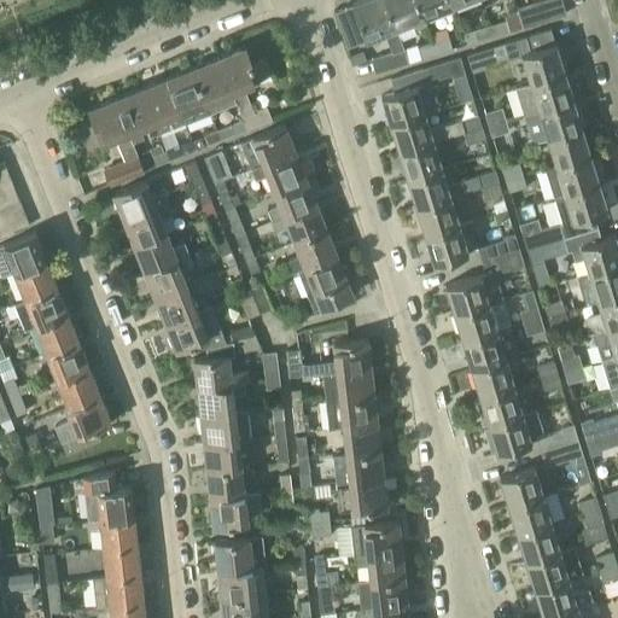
[(396,25),(385,0),(355,0),(353,1),(366,36),(384,30),(391,50),(371,56),(375,71),(407,62),(395,25),(396,25)]
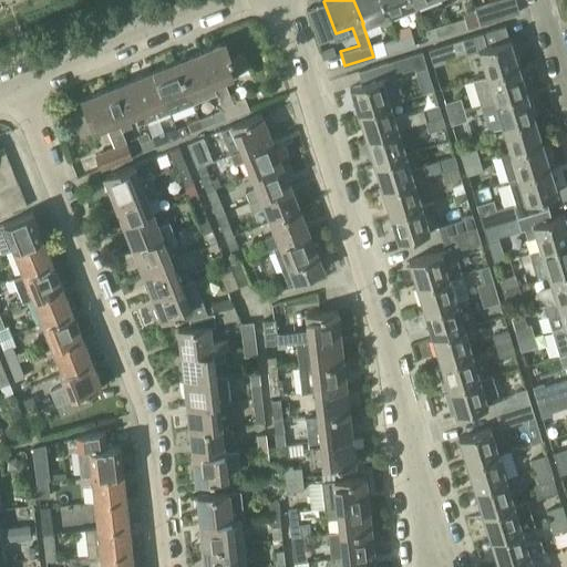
[(382,0),(353,0),(363,23),(377,18),(380,26),(391,21),(389,13),(382,0)]
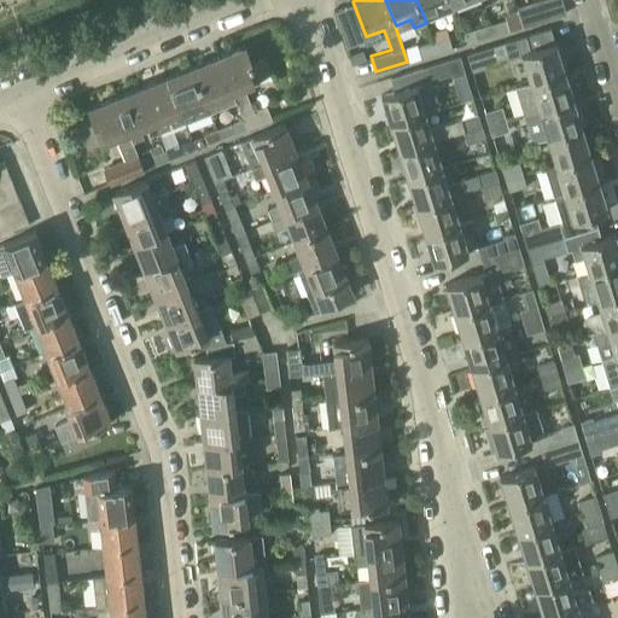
[(449,0),(417,0),(424,15),(452,3),(449,0)]
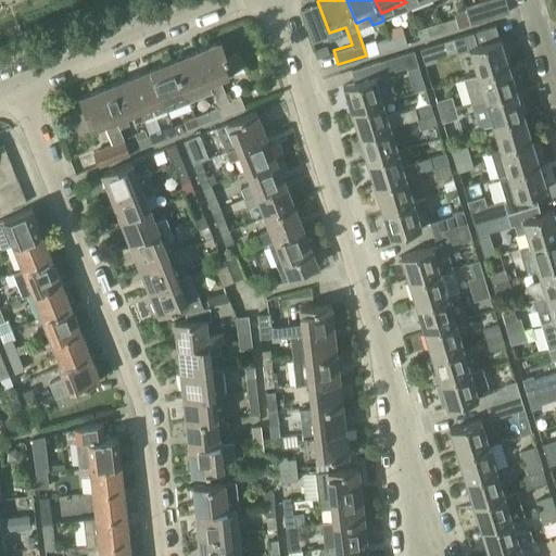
[(488,0),(465,7),(470,23),(495,16),(490,0),(488,0)]
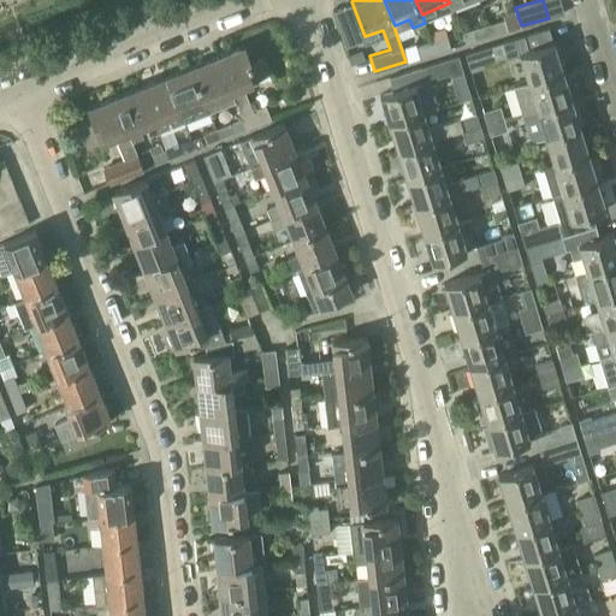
[(504,18),(490,23),(493,35),(508,30),(504,18)]
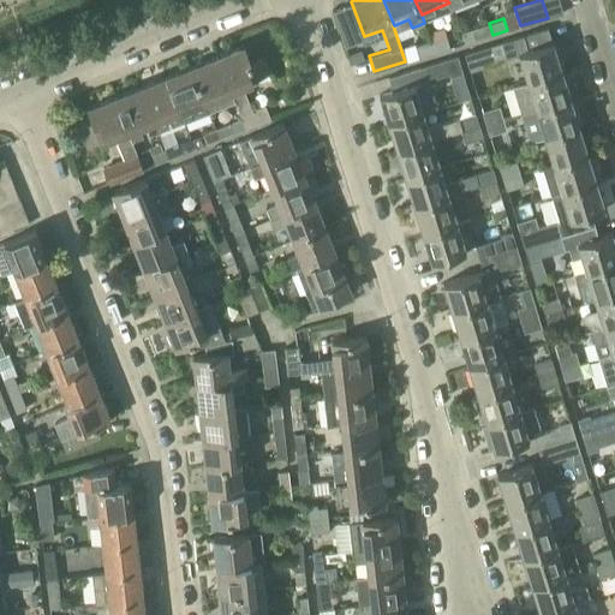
[(493,35),(489,23),(473,28),(477,40),(493,35)]
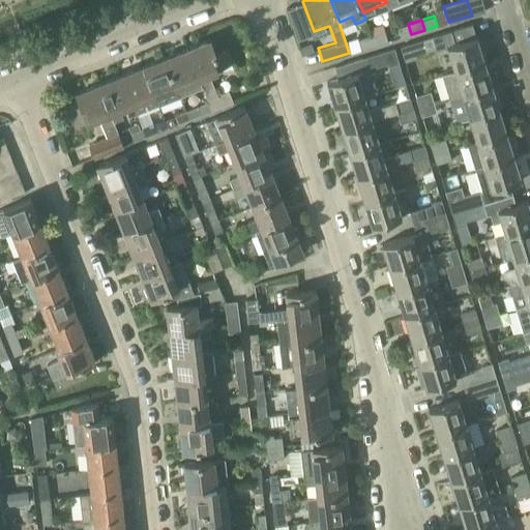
[(447,47),(478,37),(477,36),(473,24),(412,42),(415,54),(437,48),(437,50),(447,47)]
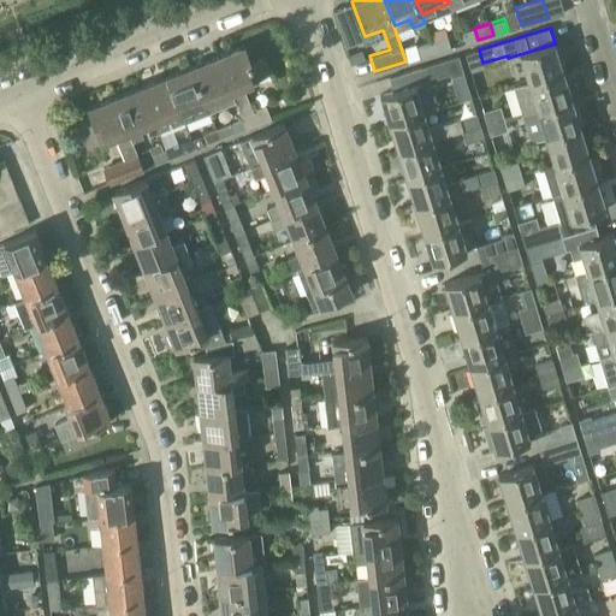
[(448,36),(432,41),(436,52),(451,48),(448,36)]
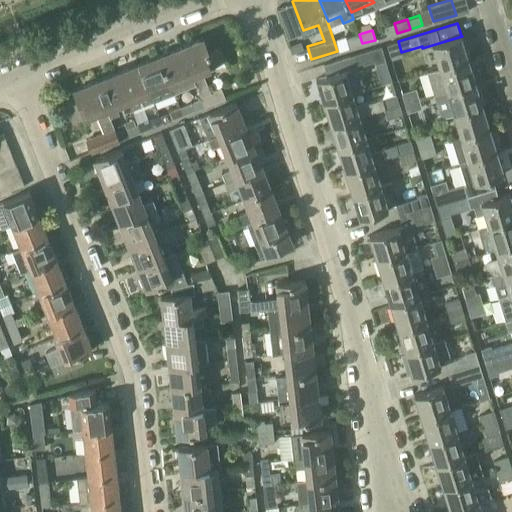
[(362,43),(359,34),(347,38),(350,47),(362,43)]
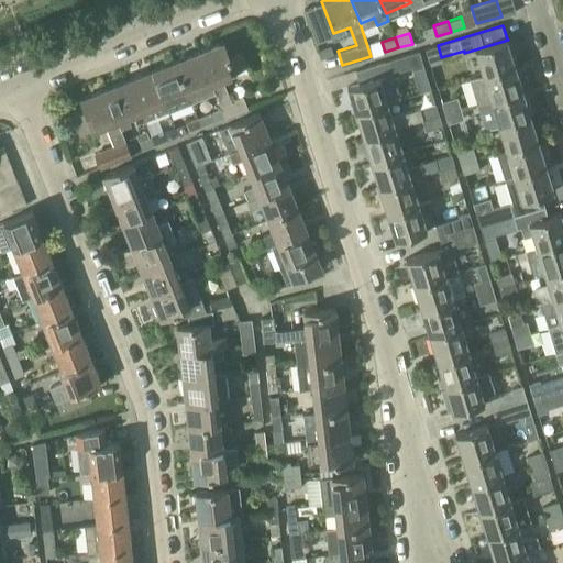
[(222,40),(198,50),(214,89),(222,109),(225,117),(249,108),(243,94),(231,98),(221,74),(234,68),(246,64),(241,50),(229,55),(222,40)]
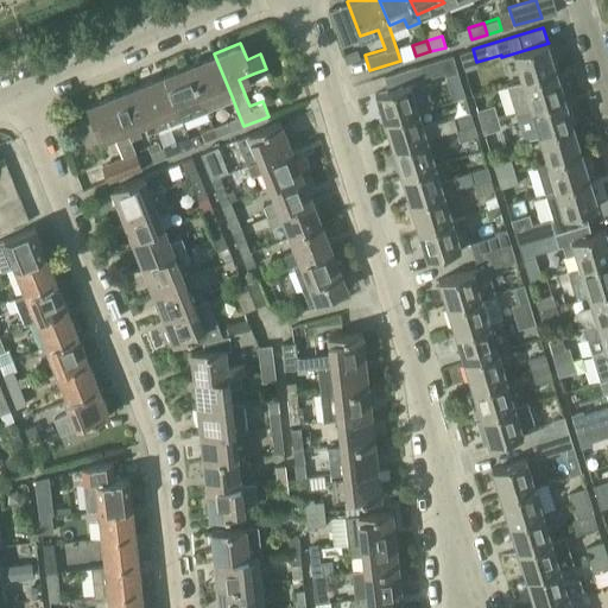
[(521,81),(557,70),(556,67),(558,65),(553,50),(551,51),(549,43),(513,54),(521,81)]
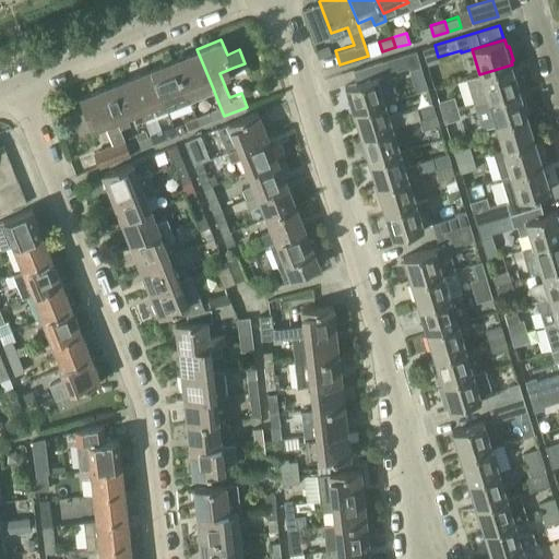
[(438,57),(435,45),(424,48),(428,63),(439,60),(438,57)]
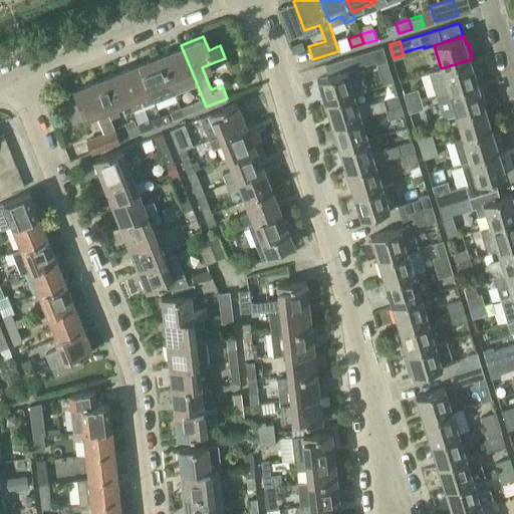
[(181,45),(160,54),(170,80),(182,75),(186,85),(196,81),(181,45)]
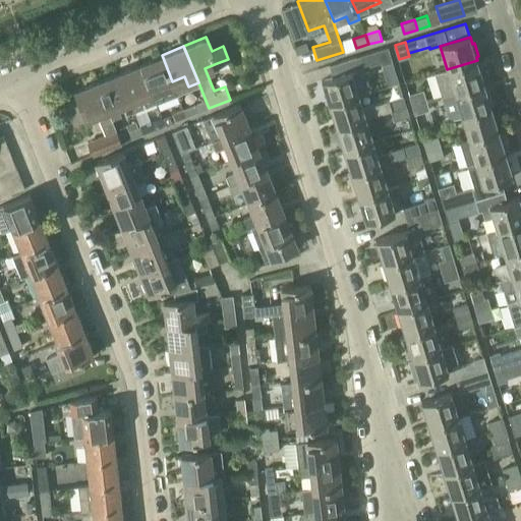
[(384,61),(382,62),(383,64),(393,61),(388,47),(380,49),(384,61)]
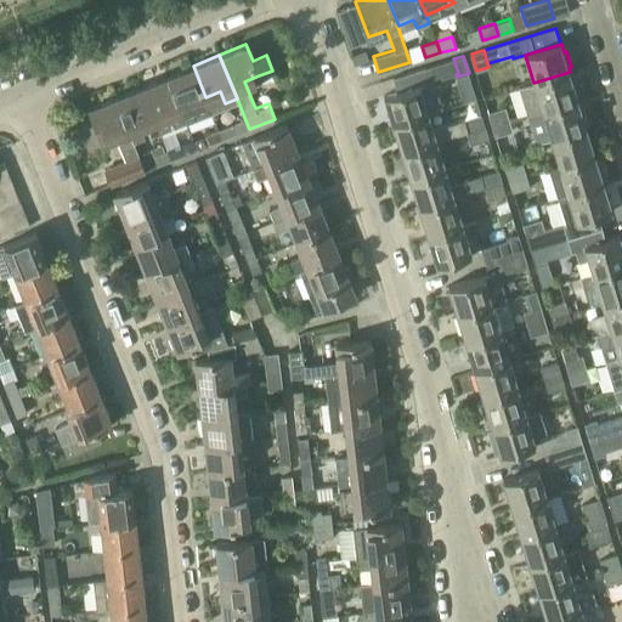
[(394,78),(397,91),(434,80),(456,74),(458,73),(453,58),(394,78)]
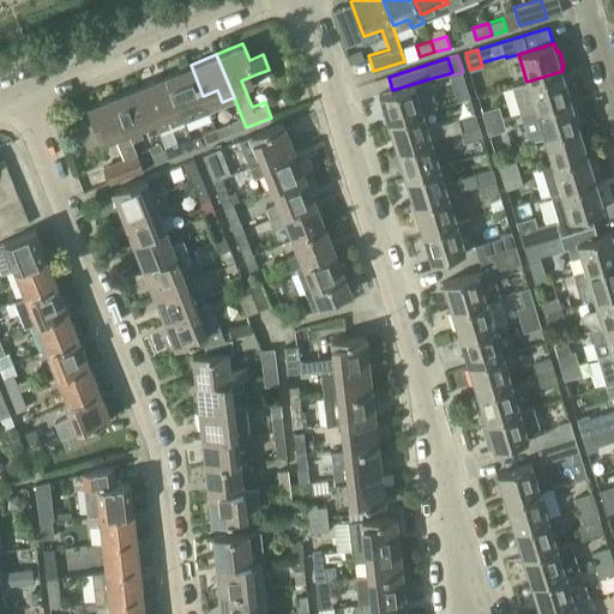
[(191,65),(166,74),(182,118),(209,108),(203,96),(191,65)]
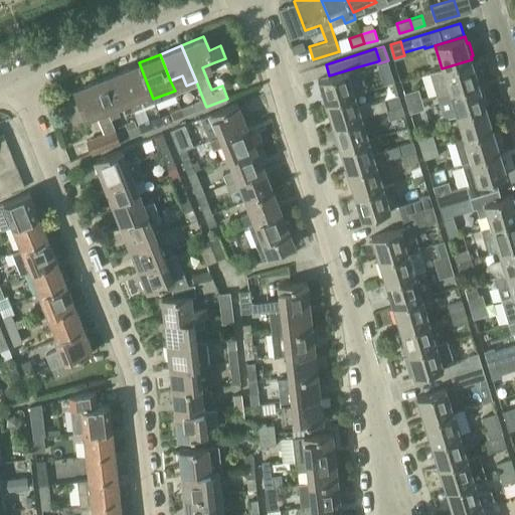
[(438,95),(479,82),(472,59),(442,68),(431,71),(438,95)]
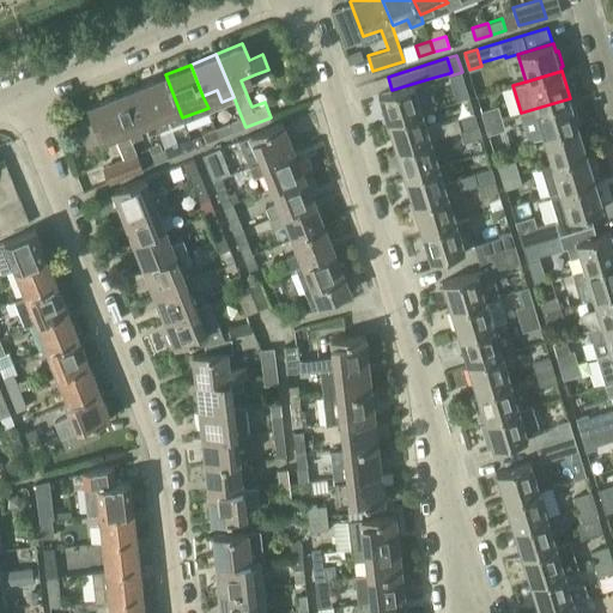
[(165,74),(140,85),(152,116),(157,128),(182,117),(165,74)]
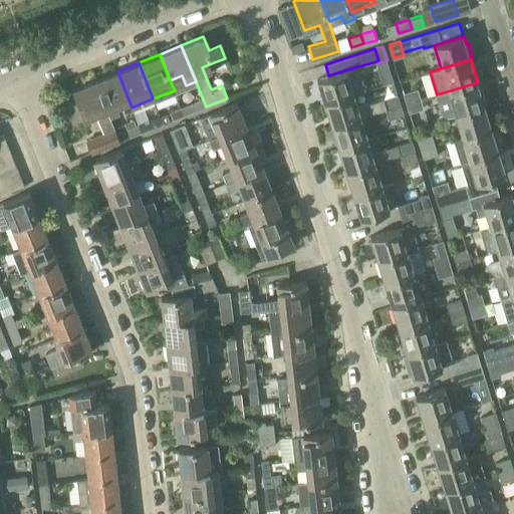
[(317,78),(325,102),(354,93),(366,89),(358,66),(328,75),(317,78)]
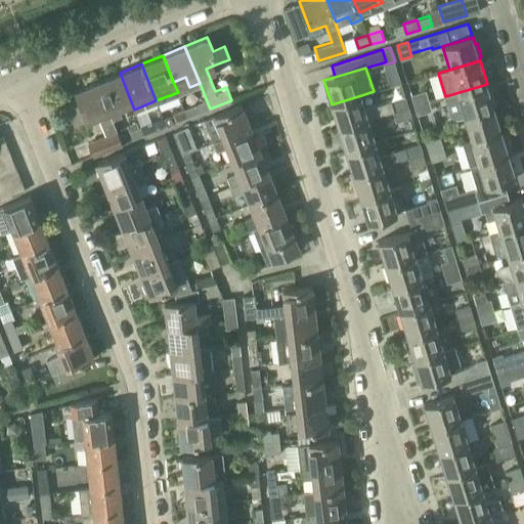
[(120,73),(98,82),(113,118),(114,118),(121,115),(117,104),(130,99),(120,73)]
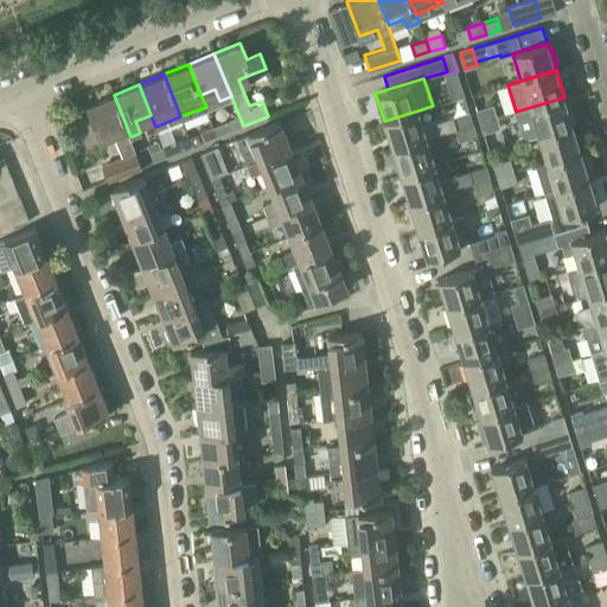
[(131,136),(114,95),(87,106),(91,115),(93,117),(80,122),(87,141),(114,131),(123,157),(103,164),(109,179),(117,177),(142,166),(138,153),(132,136),(131,136)]
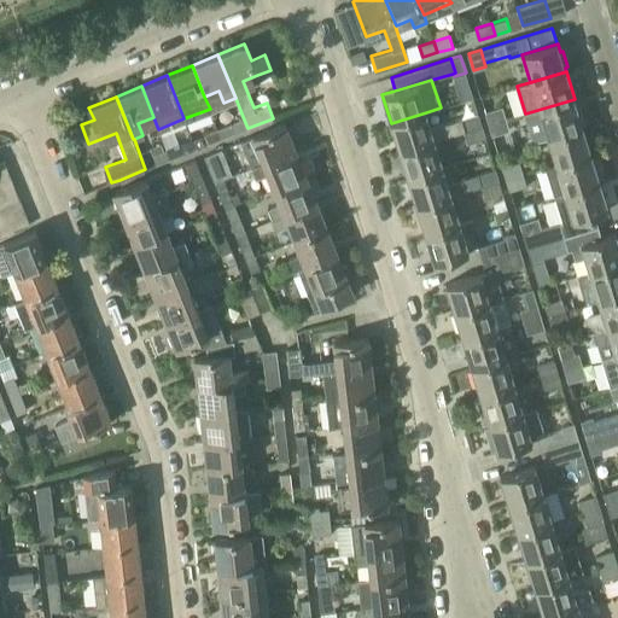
[(547,136),(583,126),(582,123),(584,122),(579,106),(577,108),(575,99),(525,114),(534,141),(547,136)]
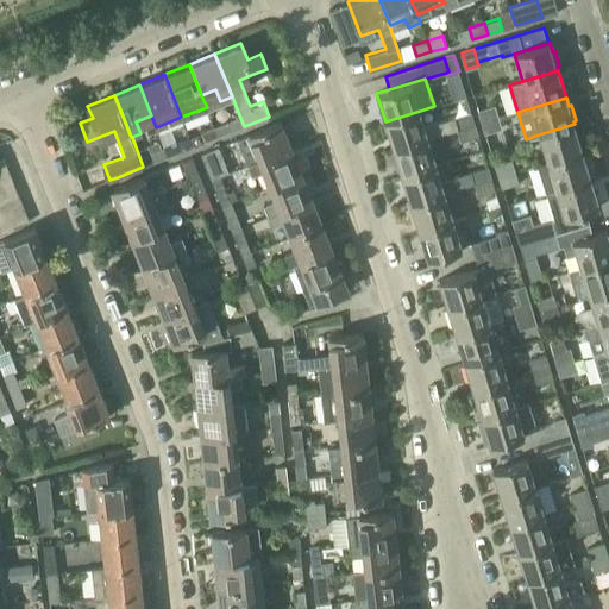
[(479,111),(483,123),(498,118),(495,106),(479,111)]
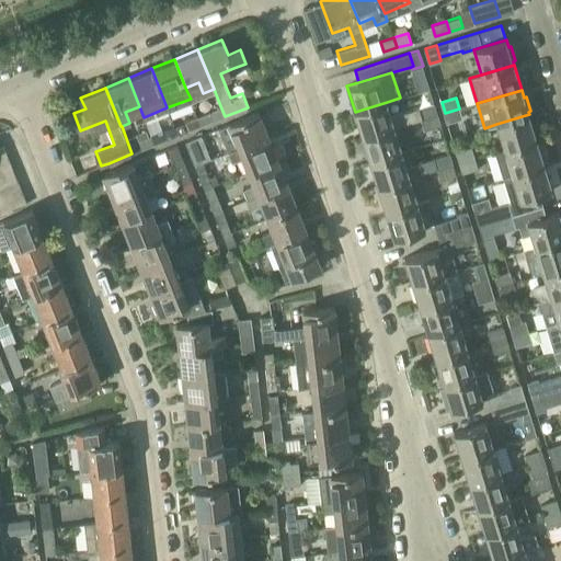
[(355,112),(363,137),(395,127),(423,118),(437,114),(434,103),(420,107),(391,117),(387,102),(355,112)]
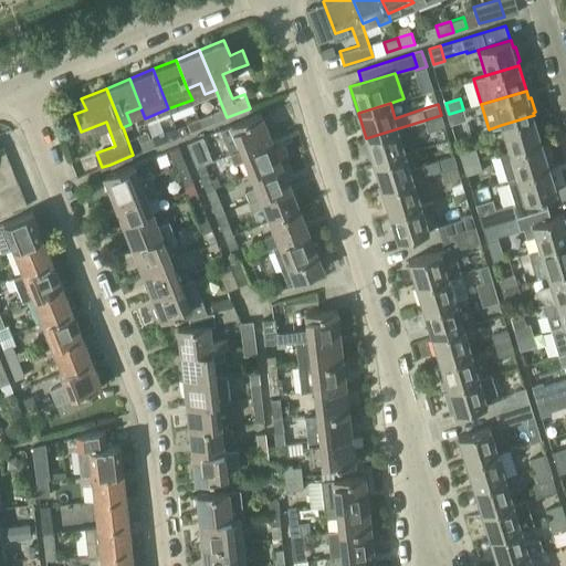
[(463,109),(449,114),(452,124),(467,119),(463,109)]
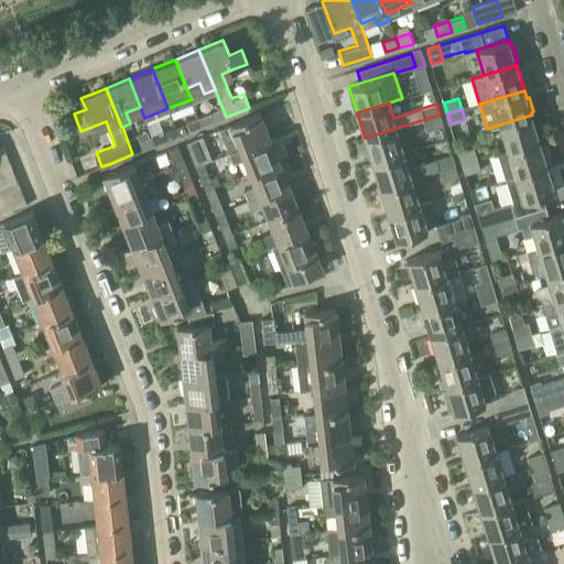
[(231,125),(241,149),(270,137),(260,112),(231,125)]
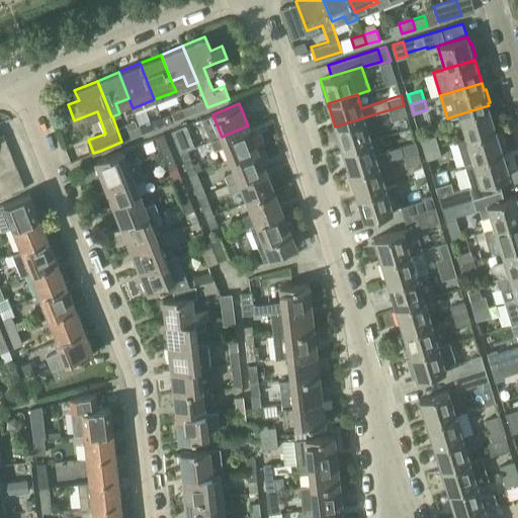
[(194,104),(183,108),(186,116),(197,111),(194,104)]
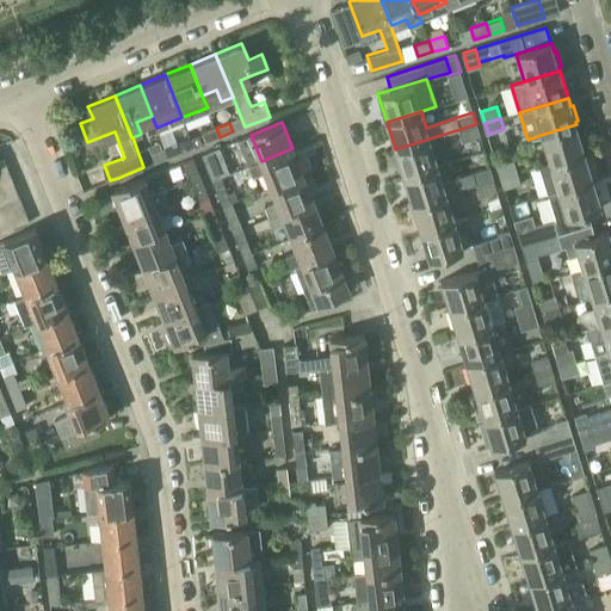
[(476,124),(461,129),(464,141),(480,135),(476,124)]
